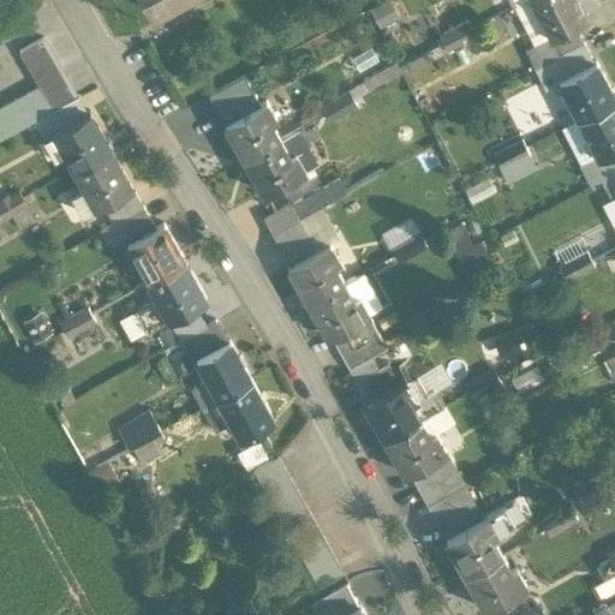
[(144,0),(150,11),(171,0),(144,0)]
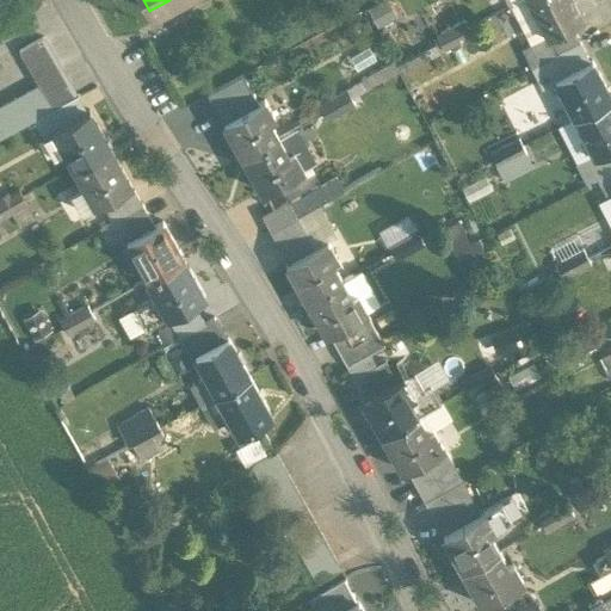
[(381,24),(401,17),(395,0),(383,0),(374,4),(381,24)]
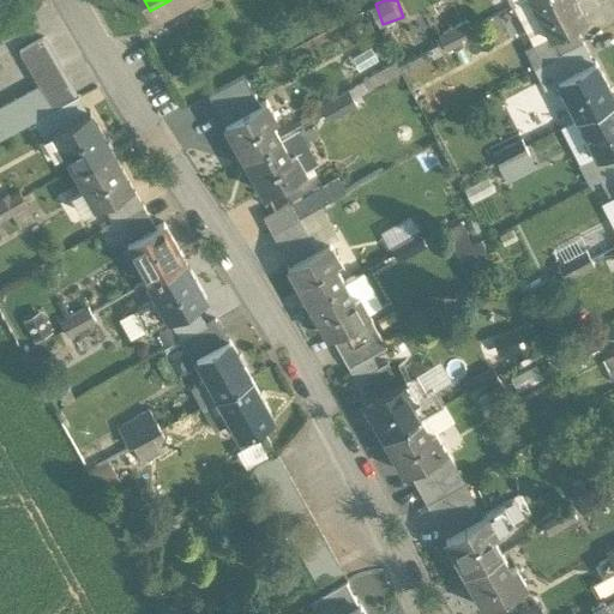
[(571,0),(529,0),(548,36),(549,37),(572,26),(583,20),(571,0)]
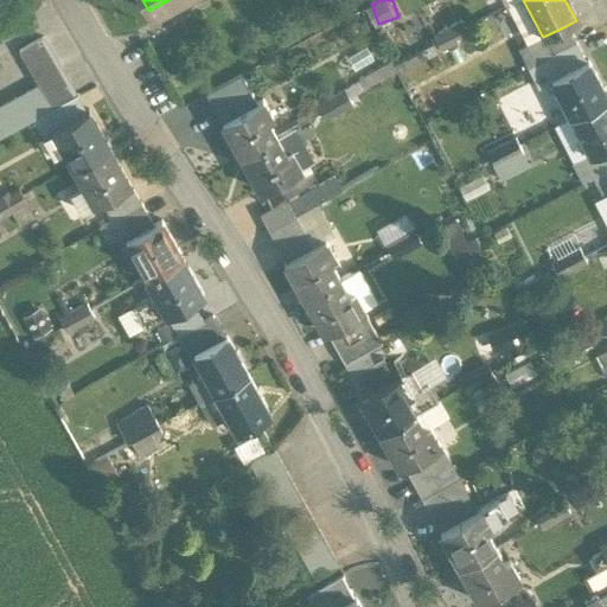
[(460,21),(433,36),(436,43),(464,29),(460,21)]
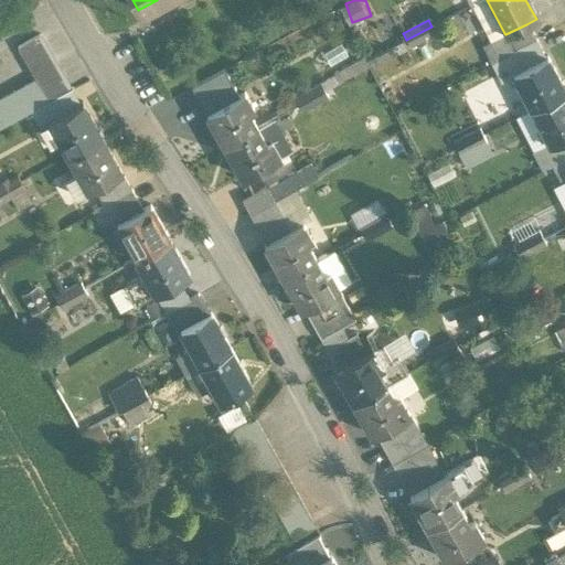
[(526,24),(505,34),(504,33),(480,45),(490,65),(535,42),(526,24)]
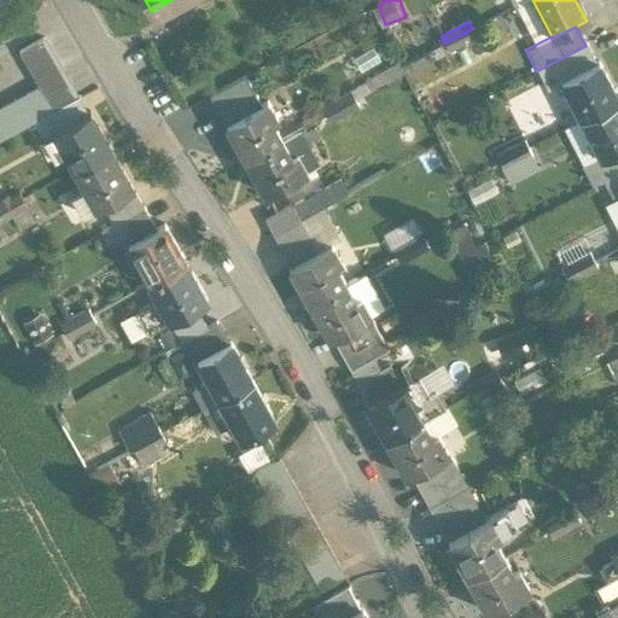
[(472,29),(444,44),(448,51),(477,36),(472,29)]
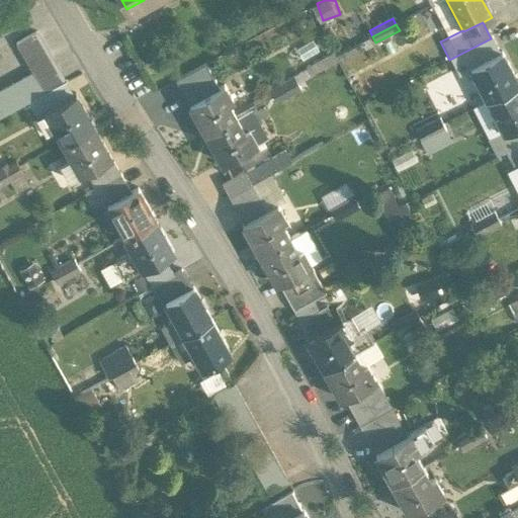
[(0,117),(65,82),(37,31),(17,42),(33,73),(0,91),(0,117)]
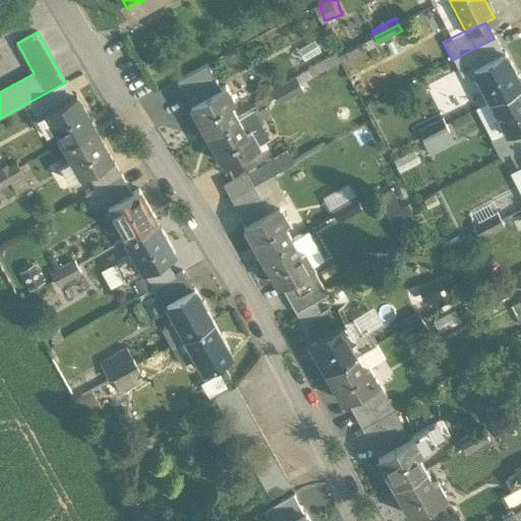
[(504,54),(472,70),(488,102),(520,85),(504,54)]
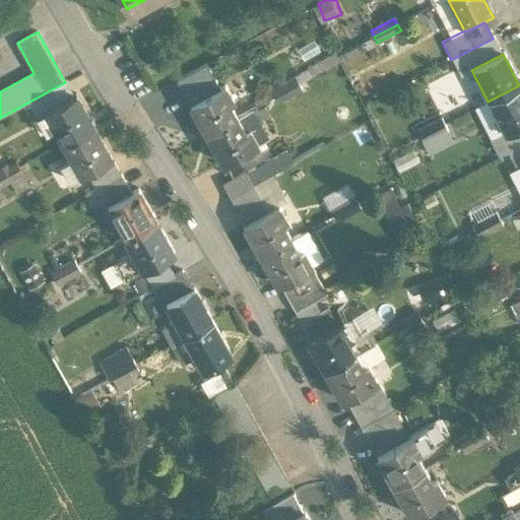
[(206,65),(176,80),(189,106),(219,88),(206,65)]
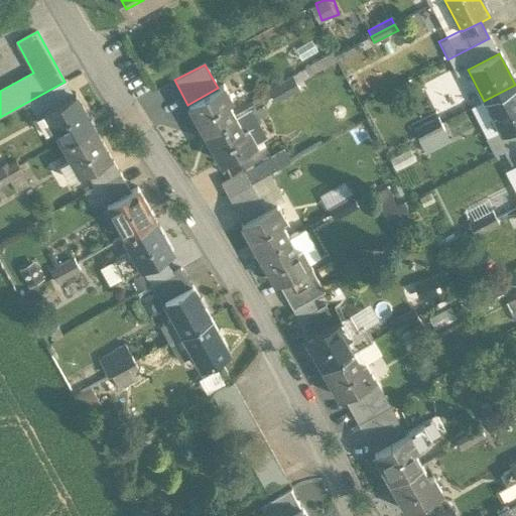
[(293,77),(269,90),(273,96),(296,83),(293,77)]
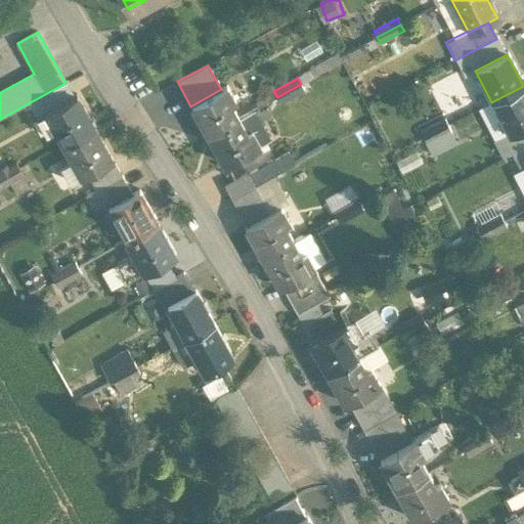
[(301,84),(277,97),(280,103),(305,90),(301,84)]
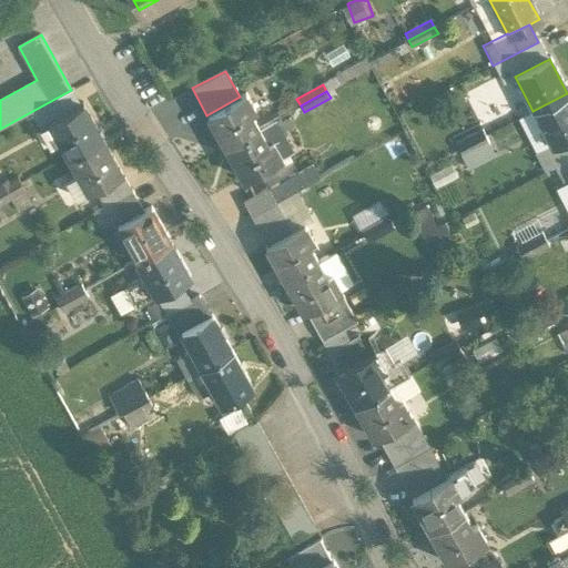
[(567,94),(567,93),(533,111),(551,146),(567,138),(567,94)]
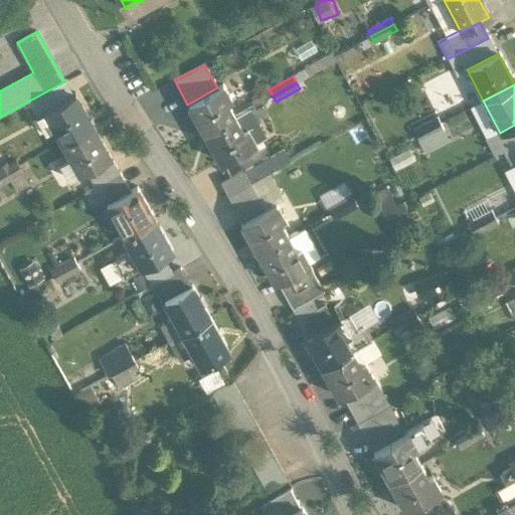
[(222,86),(187,105),(203,134),(234,117),(226,103),(230,100),(222,86)]
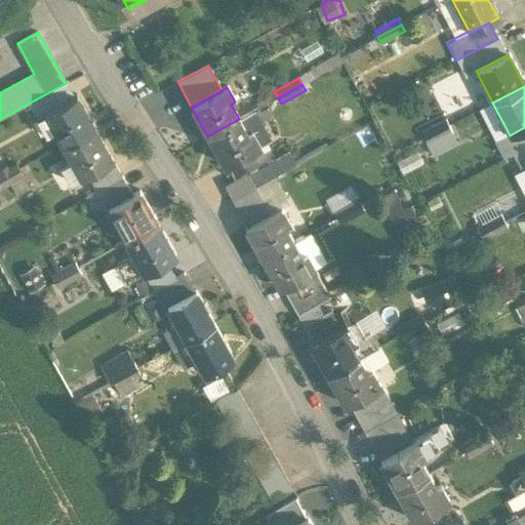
[(94,128),(76,96),(45,114),(63,146),(94,128)]
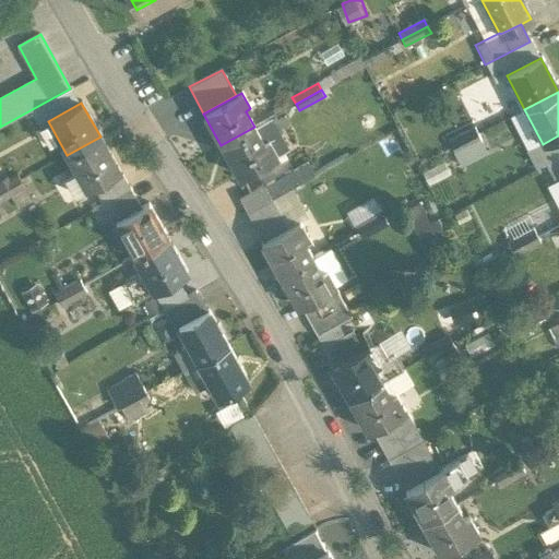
[(254,127),(221,145),(239,177),(276,156),(268,140),(262,142),(254,127)]
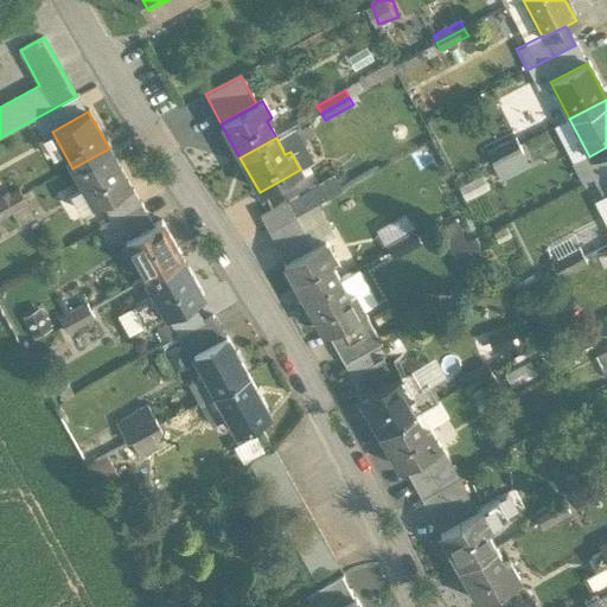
[(513,139),(486,153),(490,160),(518,146),(513,139)]
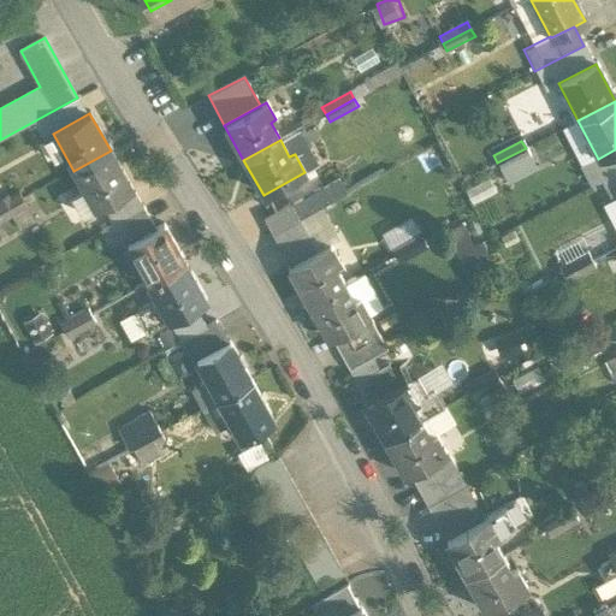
[(526,148),(497,163),(501,170),(529,155),(526,148)]
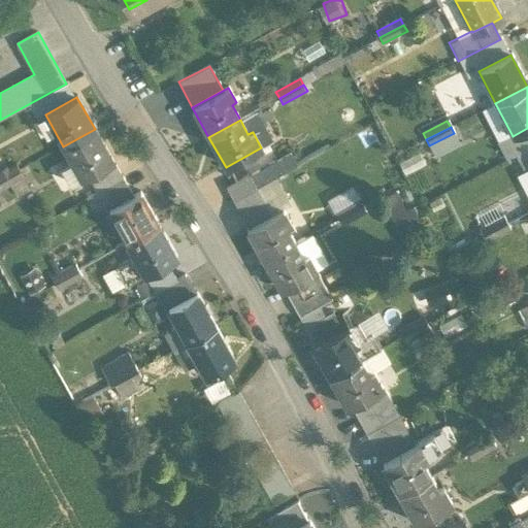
[(95,129),(63,146),(71,162),(61,168),(70,185),(112,161),(95,129)]
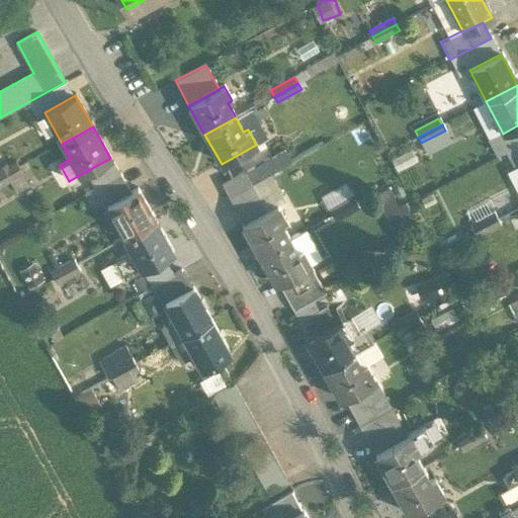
[(517,146),(506,153),(514,169),(517,166),(517,146)]
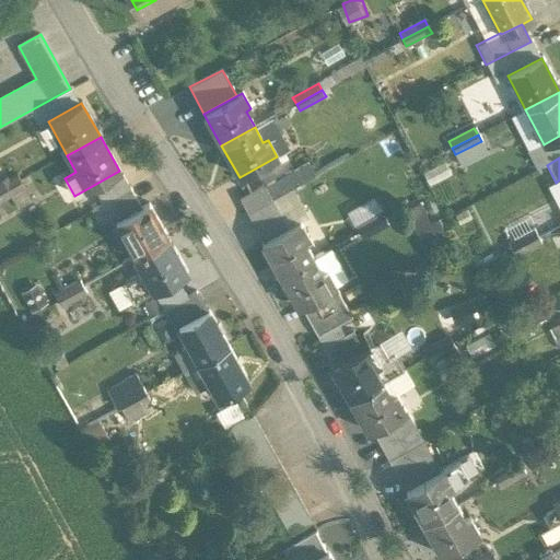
[(16,175),(0,184),(0,193),(20,182),(16,175)]
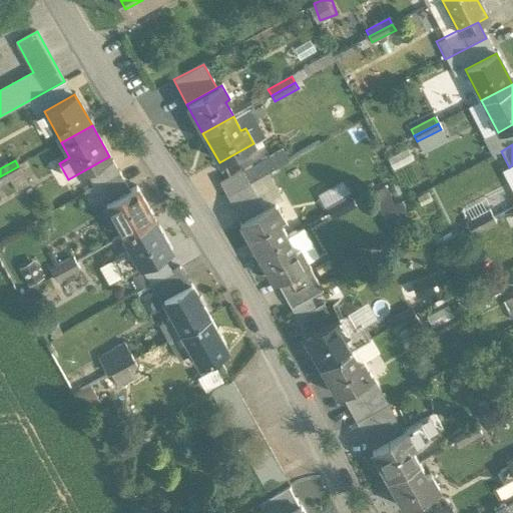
[(112,161),(87,175),(94,188),(119,174),(112,161)]
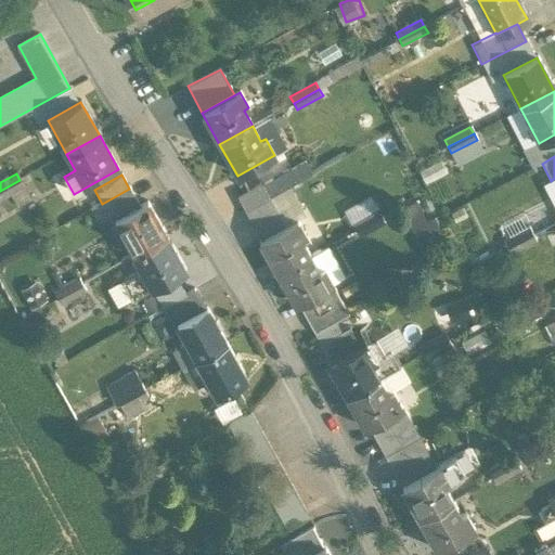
[(20,180),(0,191),(0,199),(24,186),(20,180)]
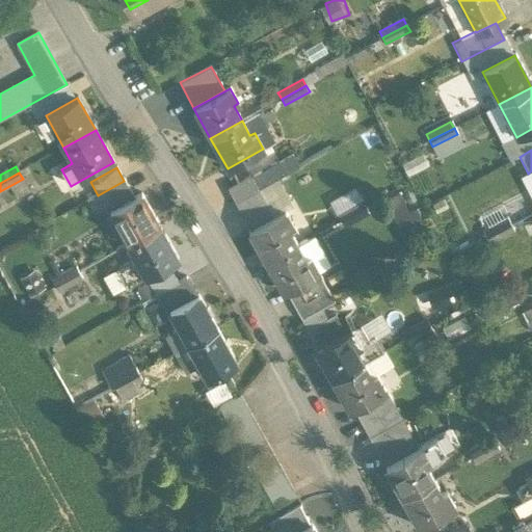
[(236,202),(258,189),(249,175),(228,187),(236,202)]
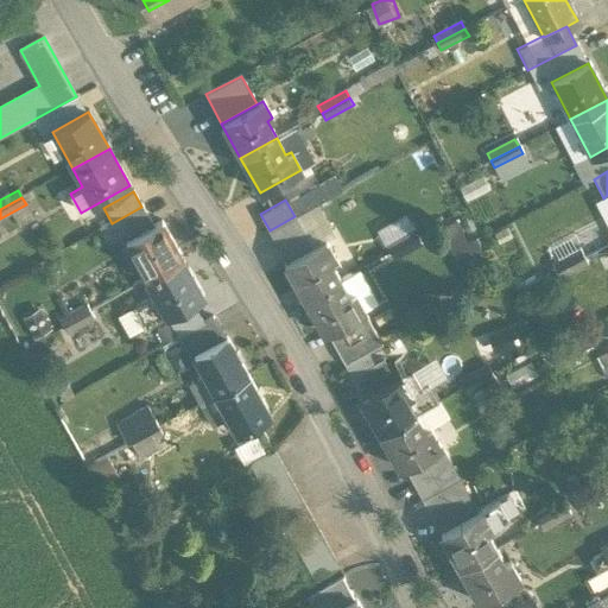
[(315,206),(295,216),(314,249),(325,242),(334,238),(315,206)]
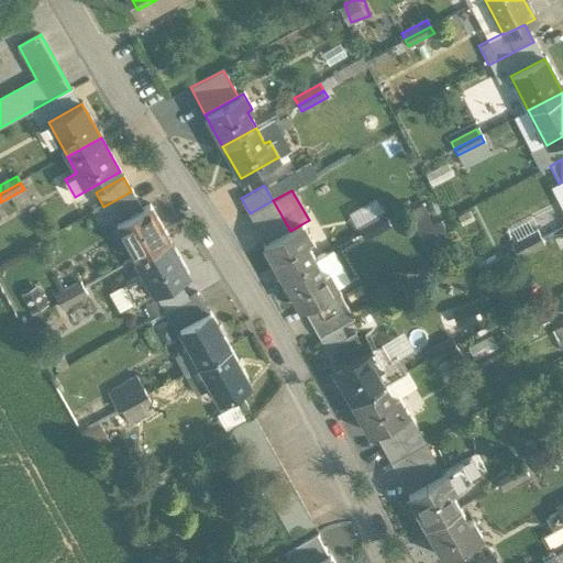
[(266,244),(290,231),(273,200),(250,213),(266,244)]
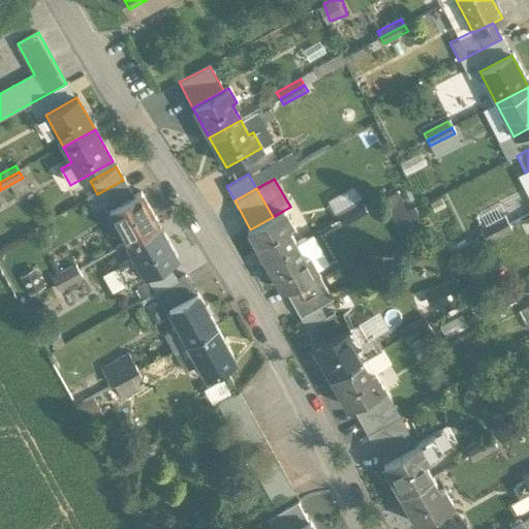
[(141,193),(109,211),(127,243),(158,225),(141,193)]
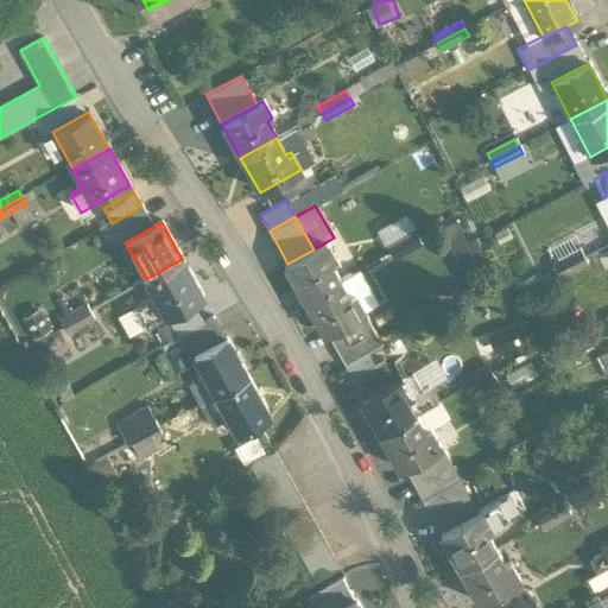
[(412,230),(384,246),(388,253),(416,238),(412,230)]
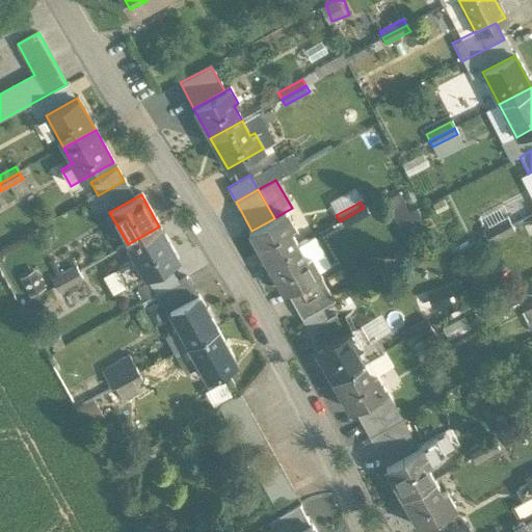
[(364,208),(340,221),(343,228),(367,214),(364,208)]
